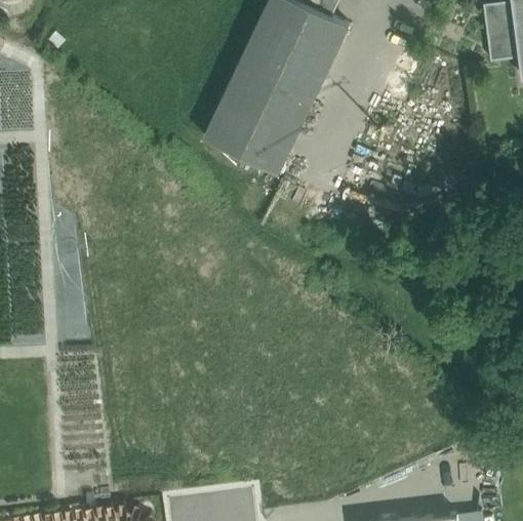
[(298,1),(295,0),(268,0),(202,138),(277,174),(348,25),(330,16),(298,1)]
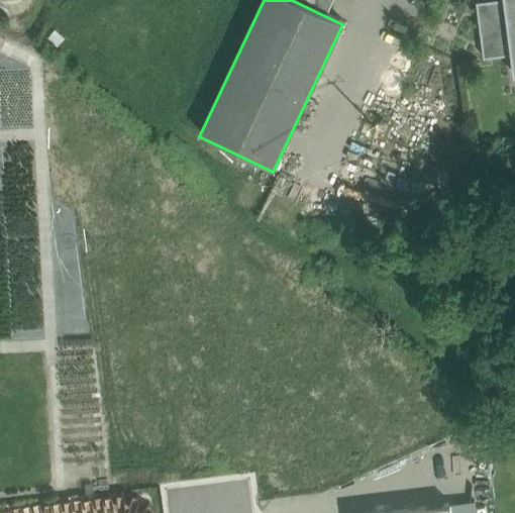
[(333,0),(294,0),(294,1),(325,16),(333,0)]
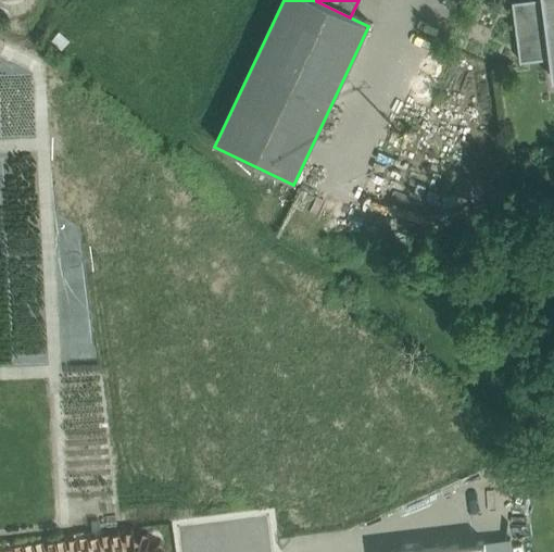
[(553,0),(540,0),(541,1),(525,3),(528,28),(514,30),(518,65),(549,61),(551,83),(553,82),(553,0)]
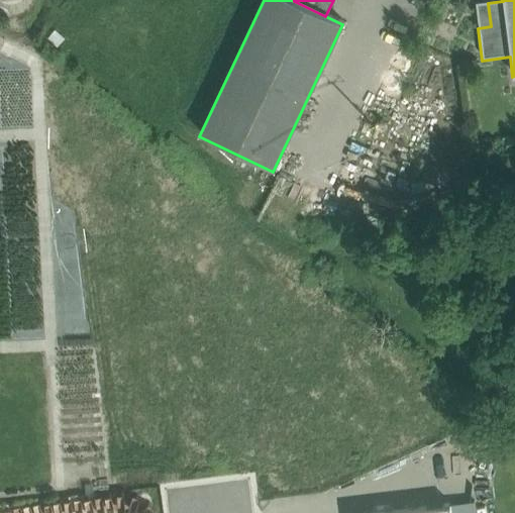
[(488,3),(475,4),(478,28),(491,26),(488,3)]
